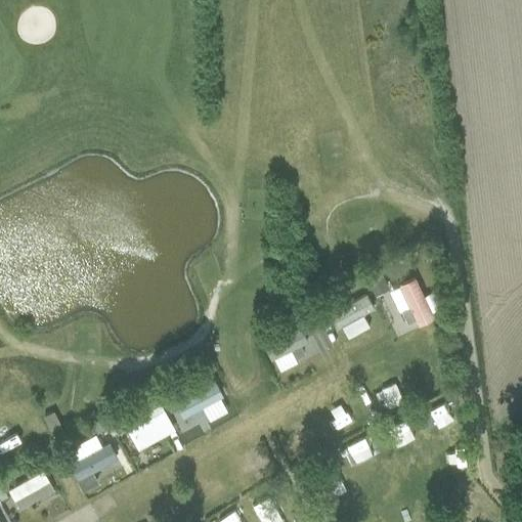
[(372,286),(376,295),(388,288),(383,279),(372,286)]
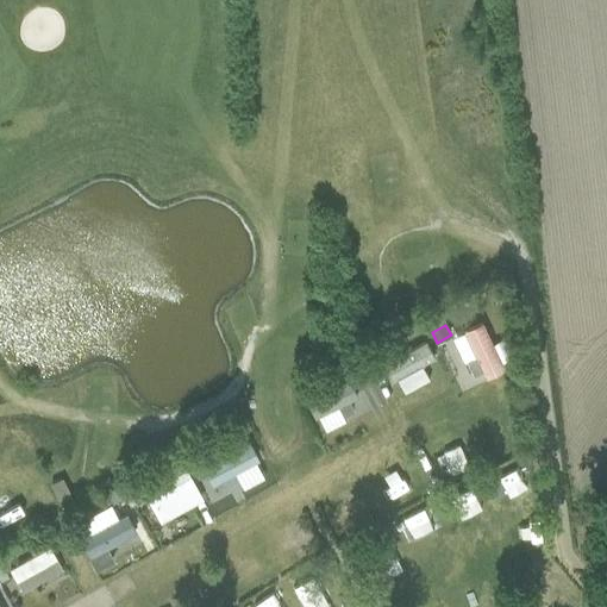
[(483,326),(467,333),(479,360),(470,364),(476,377),(485,373),(488,380),(505,371),(483,326)]
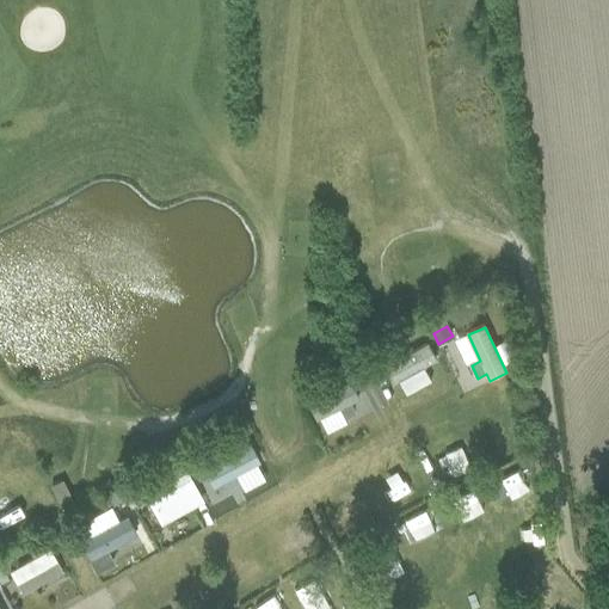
[(466,333),(455,339),(466,361),(477,356),(466,333)]
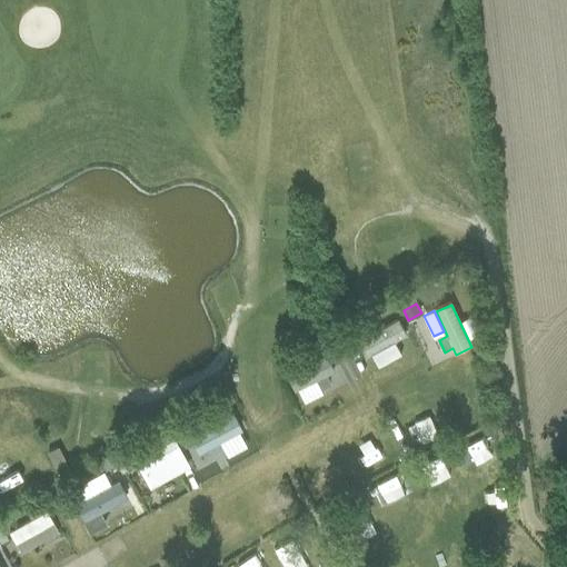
[(398,321),(357,344),(366,359),(407,337),(398,321)]
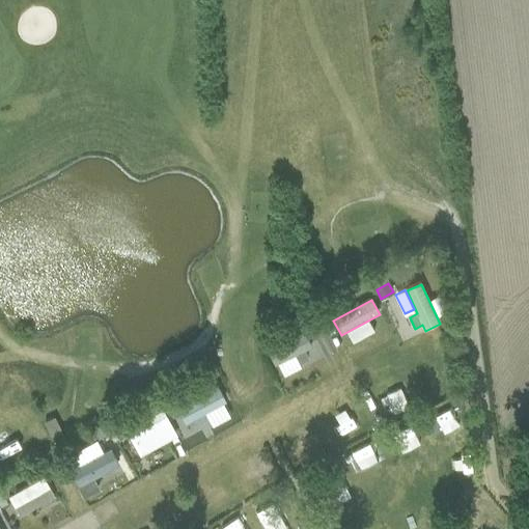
[(331,324),(327,314),(317,318),(322,329),(331,324)]
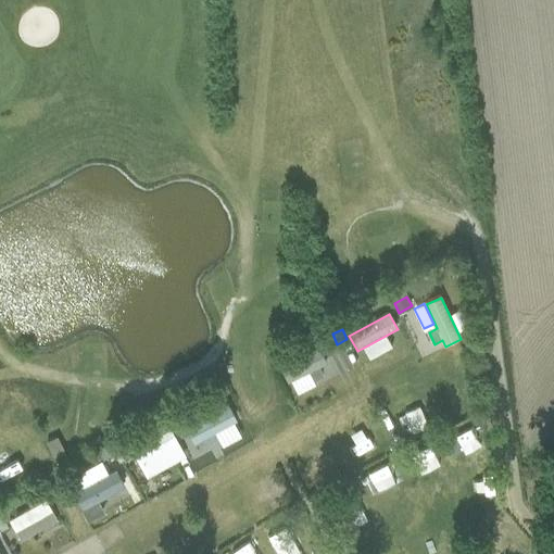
[(320,339),(326,350),(336,344),(330,335),(320,339)]
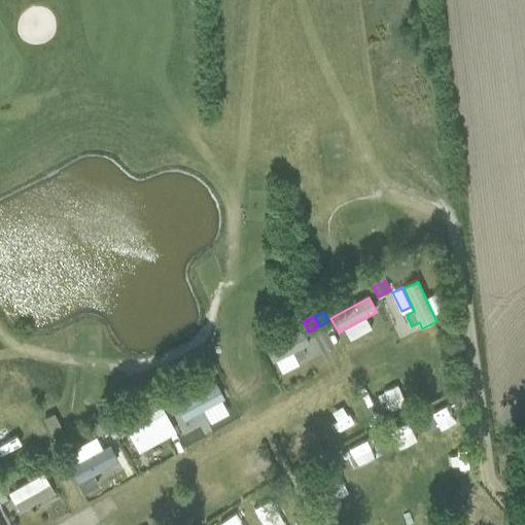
[(303,333),(267,351),(273,364),(293,353),(298,361),(307,357),(303,349),(310,345),(303,333)]
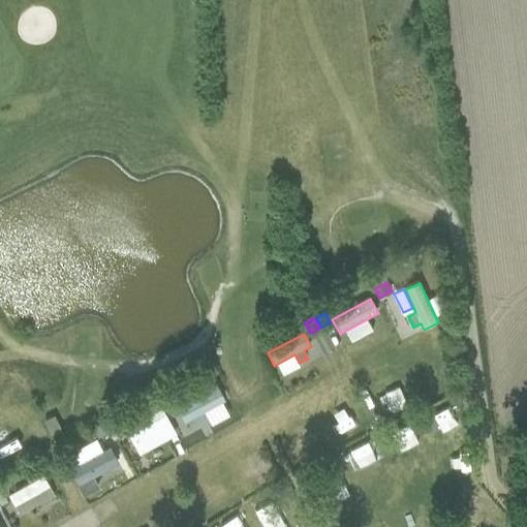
[(218,388),(177,409),(185,425),(193,420),(197,427),(208,421),(204,413),(225,402),(218,388)]
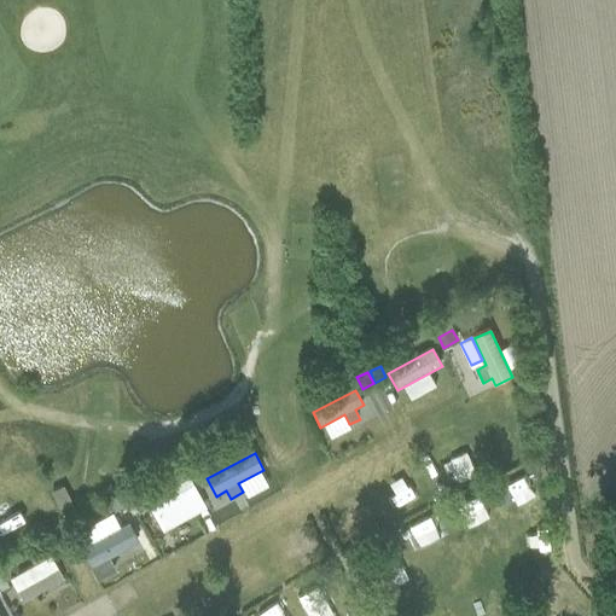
[(189,462),(195,474),(204,469),(207,468),(201,455),(189,462)]
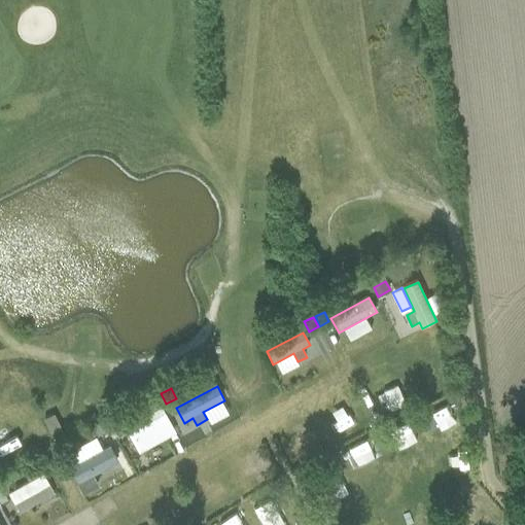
[(162,409),(126,429),(139,454),(176,434),(162,409)]
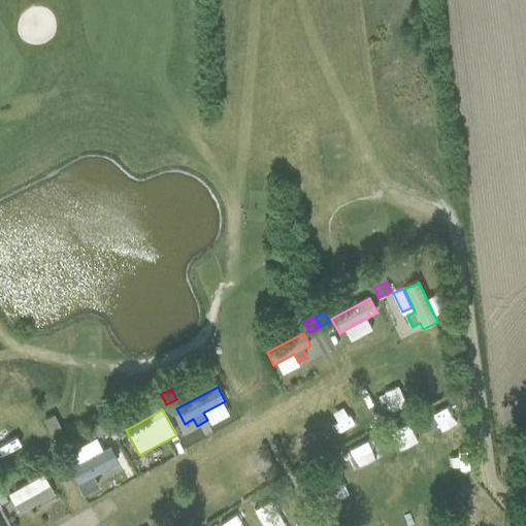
[(99,438),(110,432),(105,423),(90,431),(95,440),(99,438)]
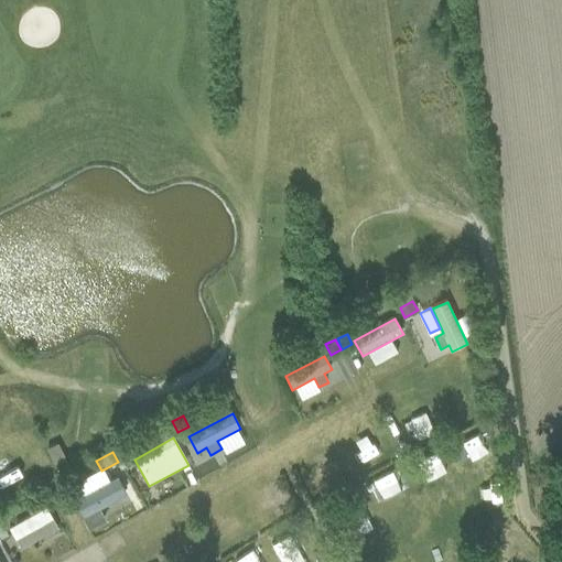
[(117,458),(125,469),(134,463),(127,452),(117,458)]
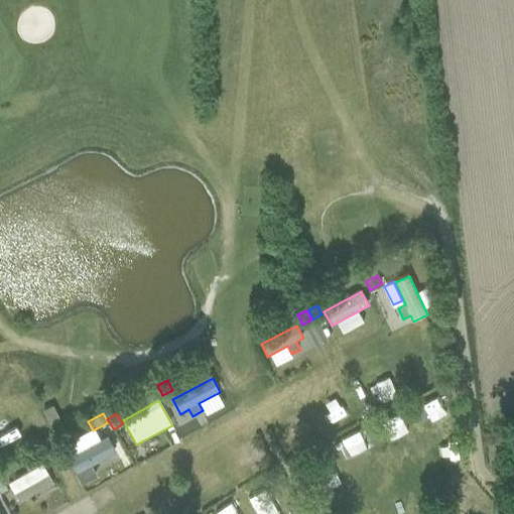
[(107,438),(68,460),(81,486),(97,477),(92,467),(116,455),(107,438)]
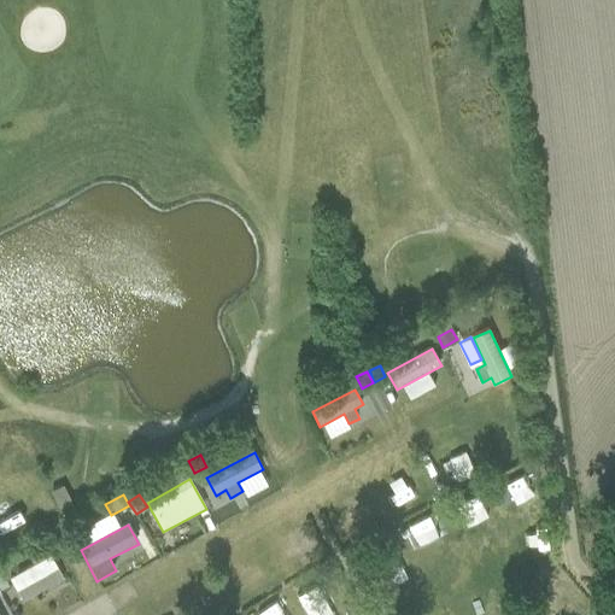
[(410,560),(431,552),(423,532),(403,539),(410,560)]
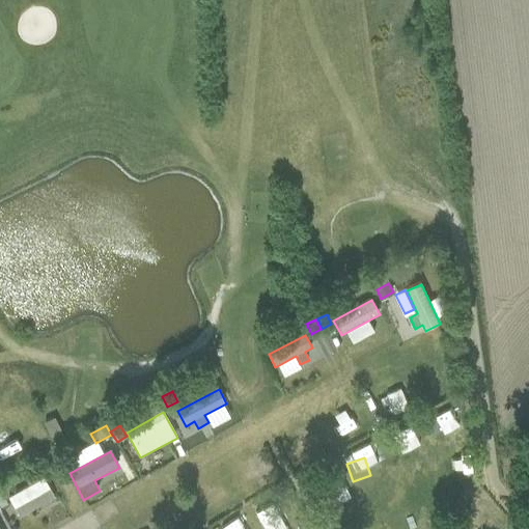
[(52,482),(17,502),(31,528),(36,528),(51,521),(43,506),(60,496),(52,482)]
